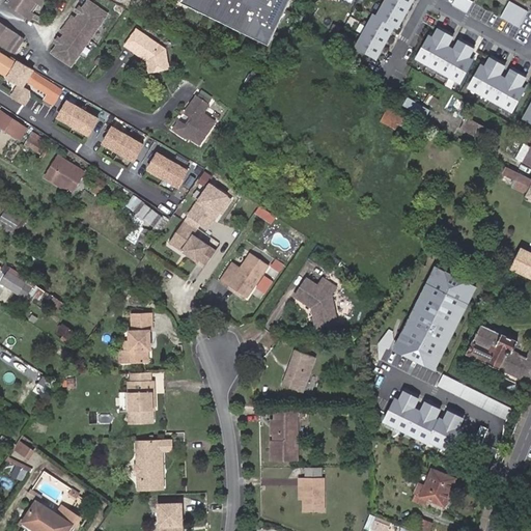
[(11,0),(8,5),(30,20),(31,19),(35,14),(28,8),(32,0),(33,0),(38,3),(40,0),(11,0)]
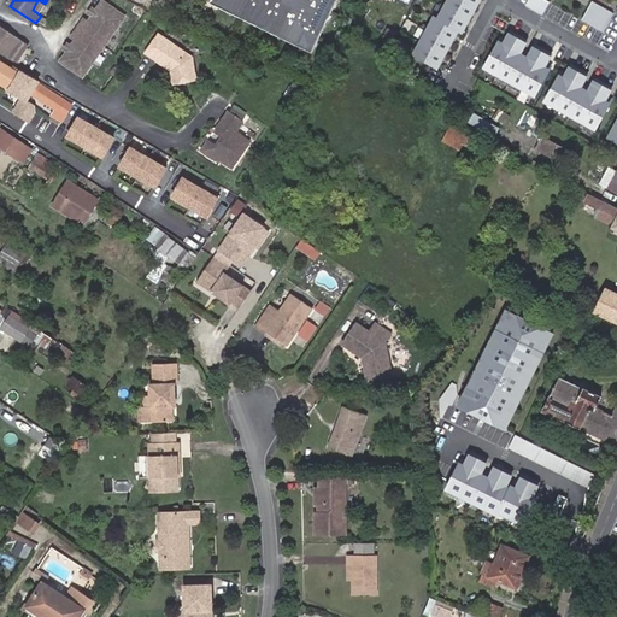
[(221,0),(227,3),(222,11),(250,24),(252,19),(263,25),(260,29),(271,34),(274,30),(295,41),(293,45),(311,53),(324,24),(321,23),(325,11),(330,13),(335,0),(221,0)]
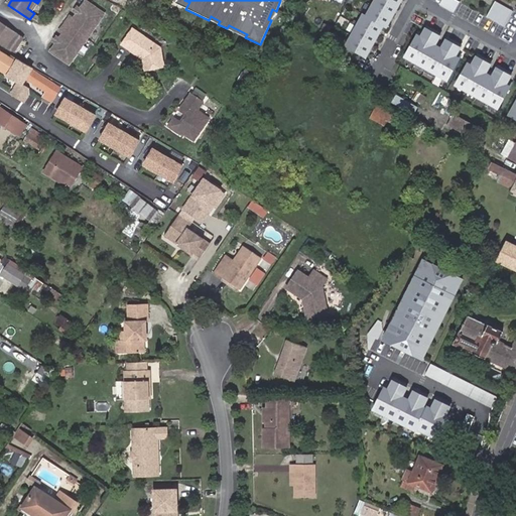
[(402,0),(378,0),(367,21),(383,30),(386,32),(403,0),(402,0)]
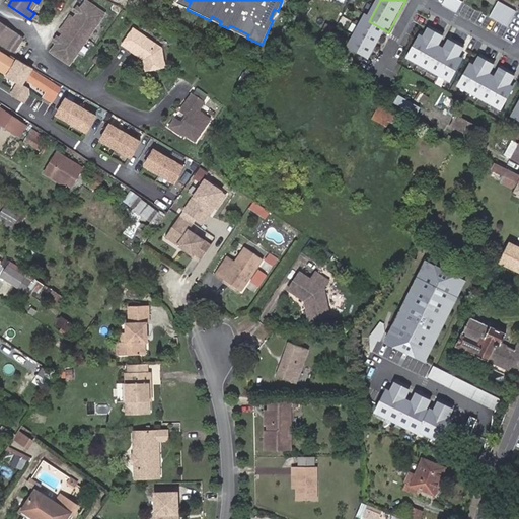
[(463,4),(454,0),(446,0),(443,8),(456,15),(463,4)]
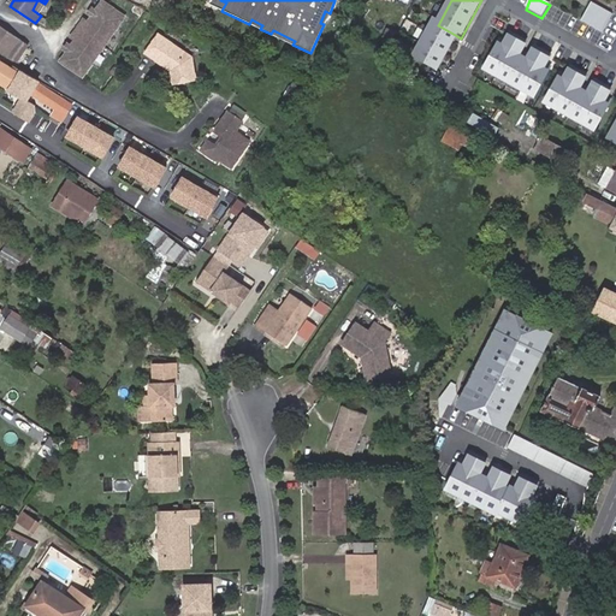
[(101,3),(86,25),(82,23),(70,41),(73,43),(59,66),(81,80),(101,48),(122,16),(101,3)]
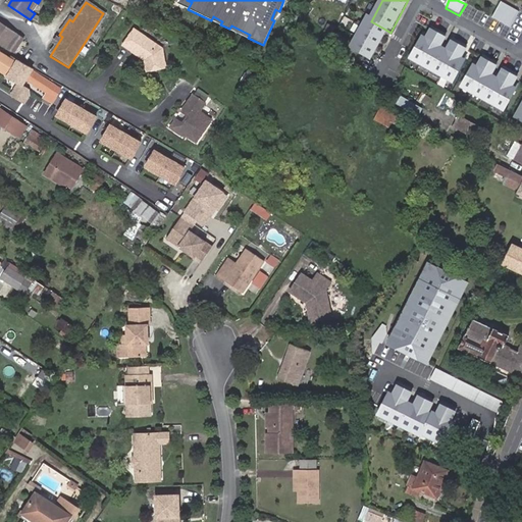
[(499,2),(490,18),(510,29),(518,12),(499,2)]
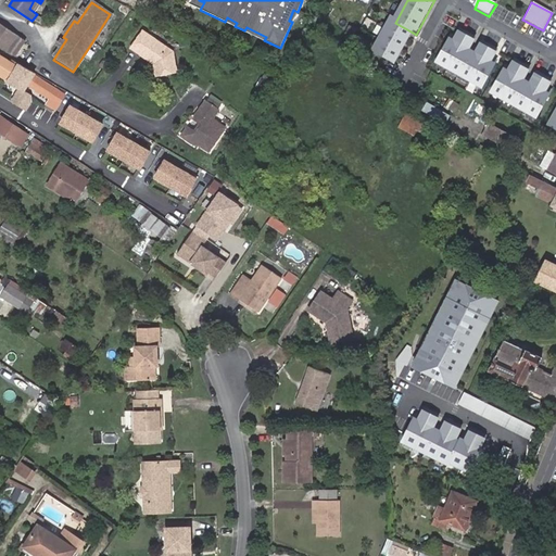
[(413,33),(395,23),(391,22),(373,55),(394,67),(413,33)]
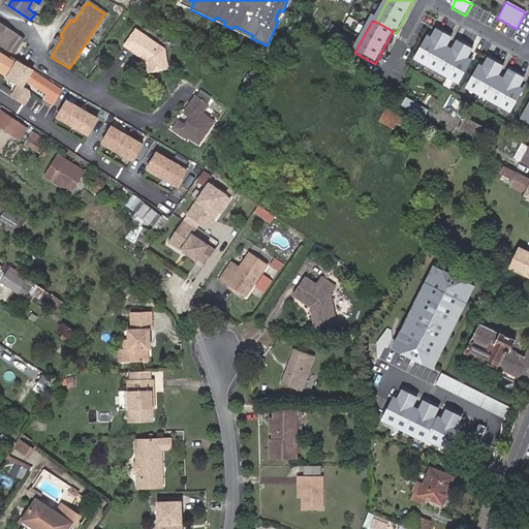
[(0,24),(0,42),(13,53),(23,40),(0,24)]
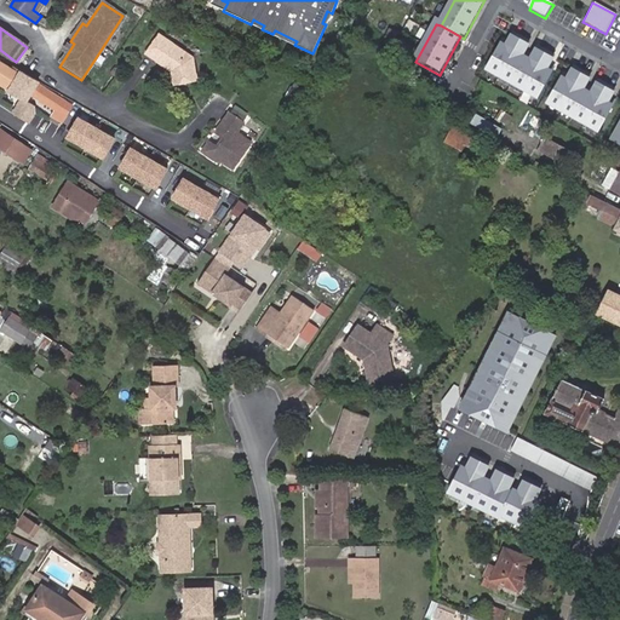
[(297,41),(275,30),(273,34),(294,45),(297,41)]
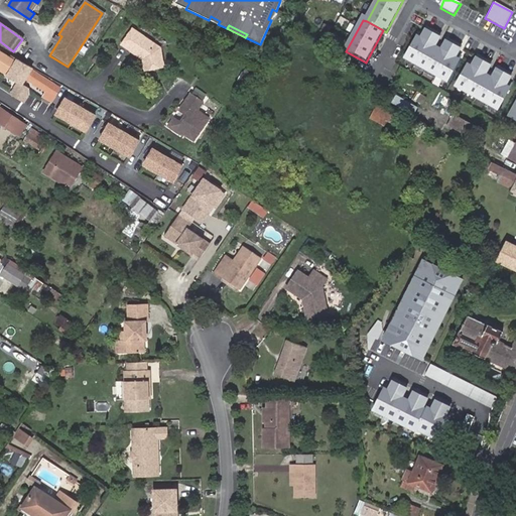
[(323,25),(318,35),(327,38),(331,28),(323,25)]
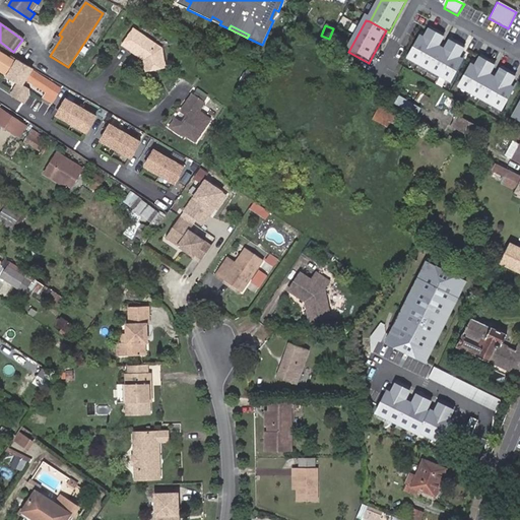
[(509,33),(497,26),(492,37),(504,43),(509,33)]
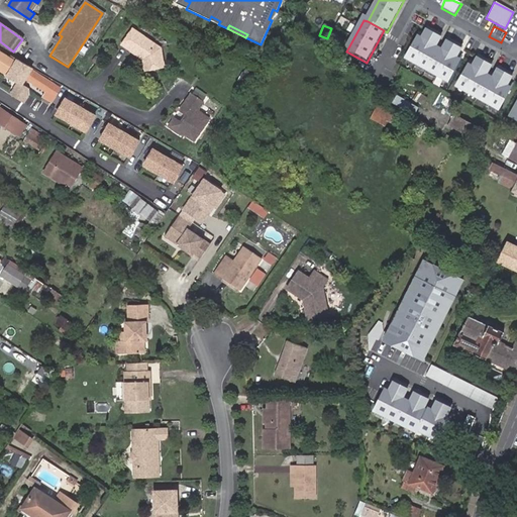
[(344,27),(337,41),(345,45),(352,31),(344,27)]
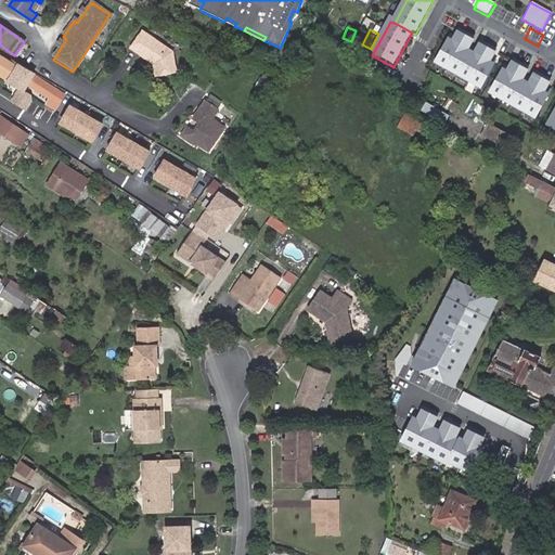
[(173,51),(143,31),(132,48),(154,63),(156,76),(178,73),(173,51)]
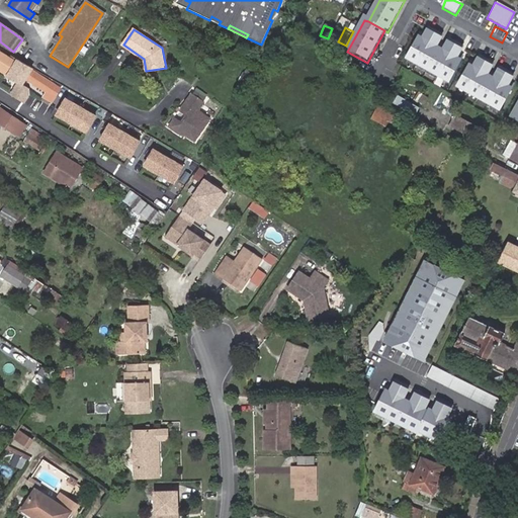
[(429,30),(427,32),(422,40),(418,38),(407,60),(418,66),(435,33),(429,30)]
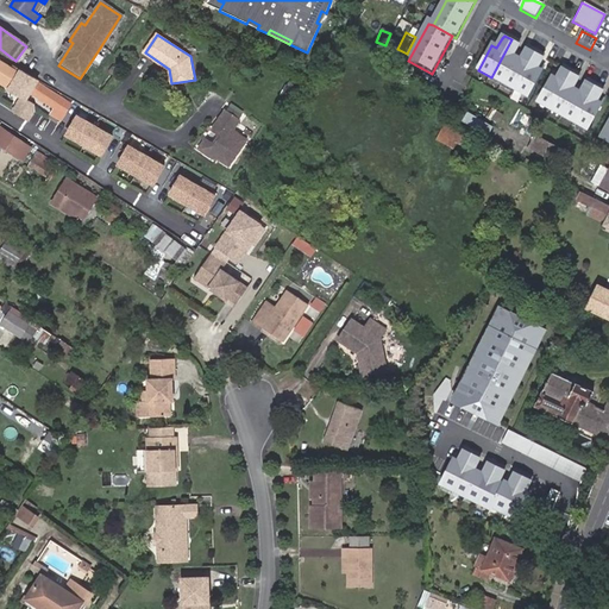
[(520,43),(512,39),(491,77),(503,83),(516,58),(513,56),(520,43)]
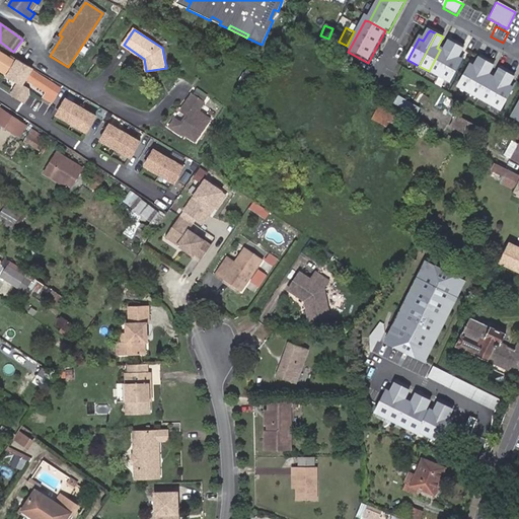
[(383,38),(380,45),(388,49),(392,43),(383,38)]
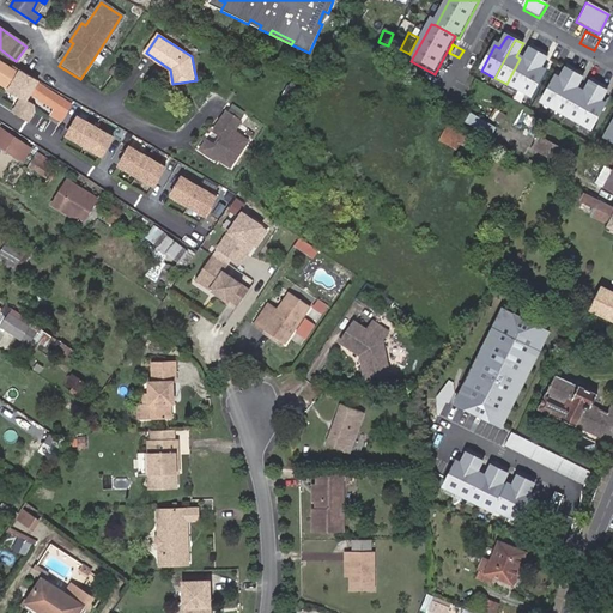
[(547,58),(530,48),(523,61),(520,59),(507,84),(530,98),(545,73),(540,71),(547,58)]
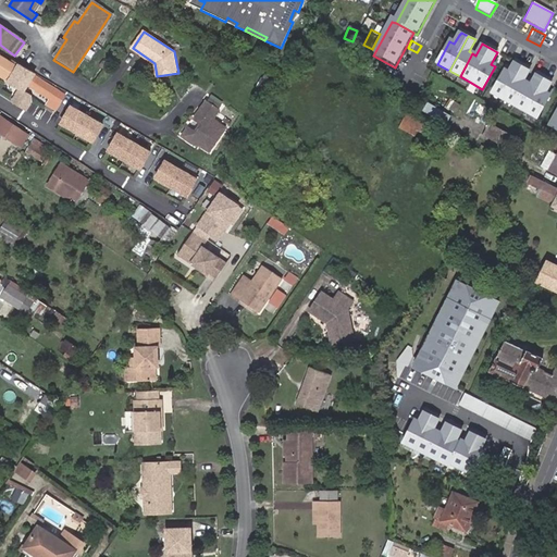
[(16,67),(0,58),(0,75),(1,74),(12,81),(11,83),(22,90),(14,104),(27,112),(31,107),(28,99),(22,96),(26,89),(49,102),(48,104),(56,110),(64,96),(27,74),(29,72),(19,65),(16,67)]
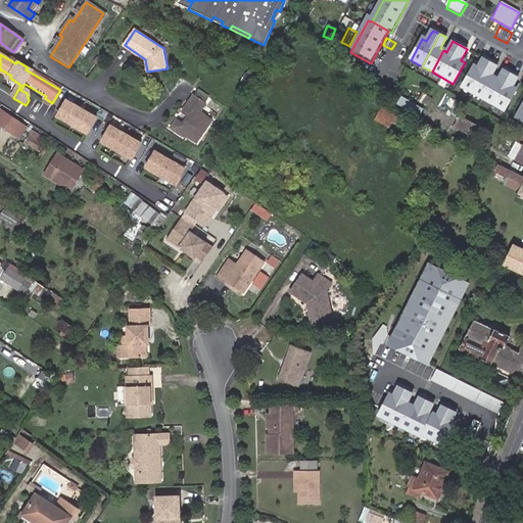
[(497,65),(483,58),(477,69),(474,67),(462,88),(504,112),(516,91),(512,88),(518,78),(505,69),(498,81),(491,77),(497,65)]
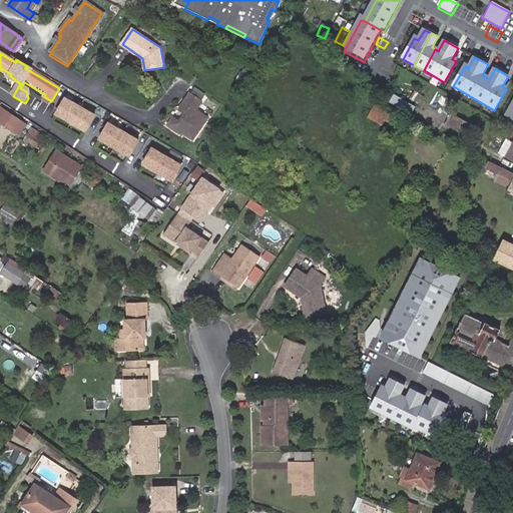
[(167,125),(194,142),(209,118),(196,109),(202,100),(188,92),(178,109),(185,114),(181,121),(173,116),(167,125)]
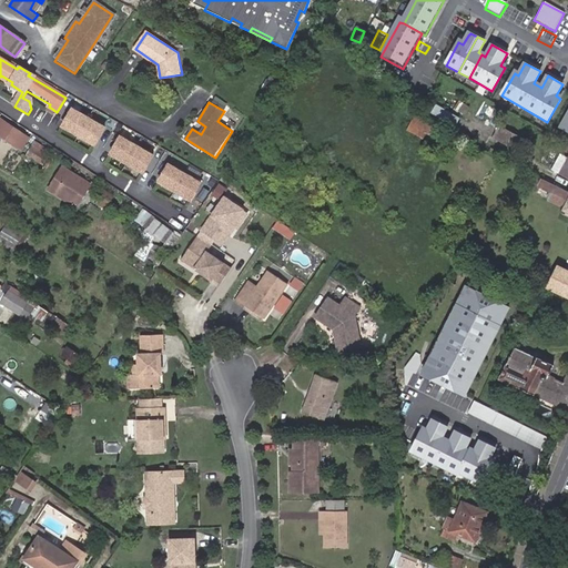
[(103,128),(71,109),(60,127),(93,145),(103,128)]
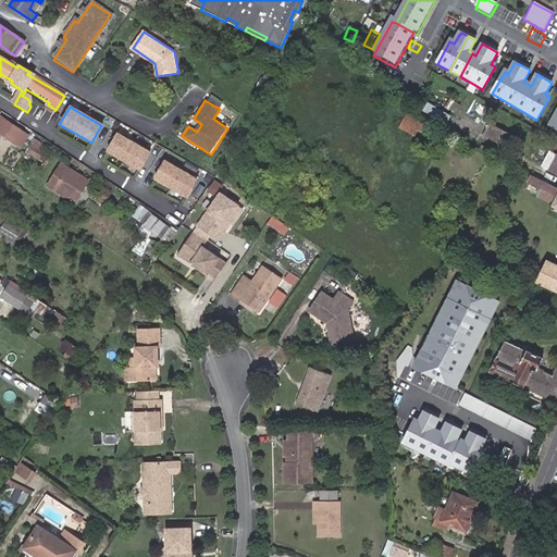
[(0,115),(0,134),(14,144),(22,132),(0,115)]
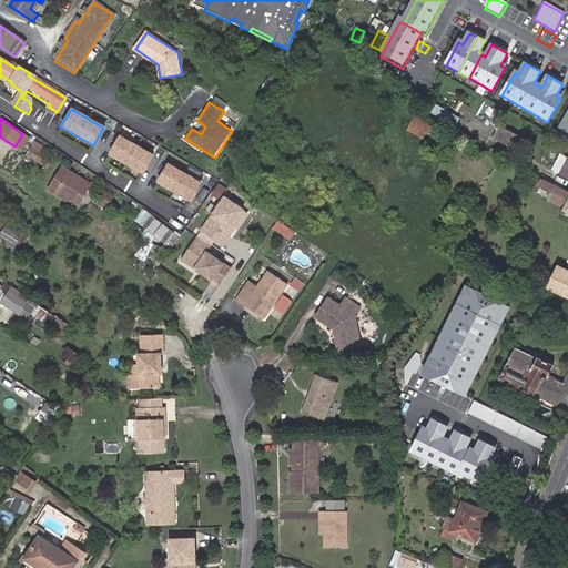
[(408,133),(416,121),(412,119),(405,132),(408,133)]
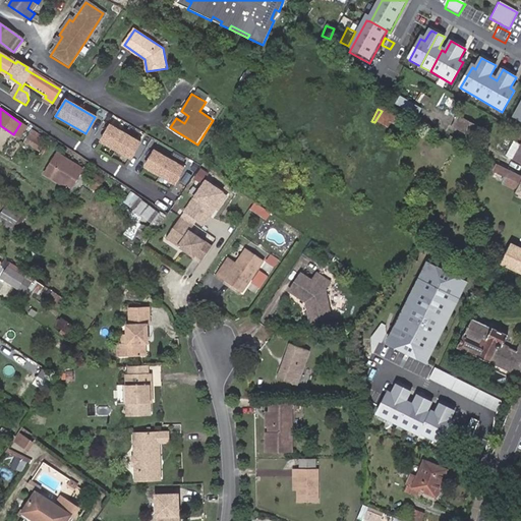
[(393,117),(382,111),(374,122),(387,128),(389,123),(394,126),(397,120),(392,118),(393,117)]
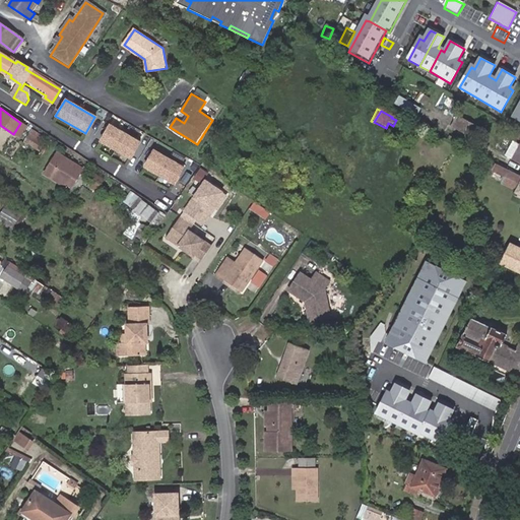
[(459,136),(465,125),(455,120),(449,131),(459,136)]
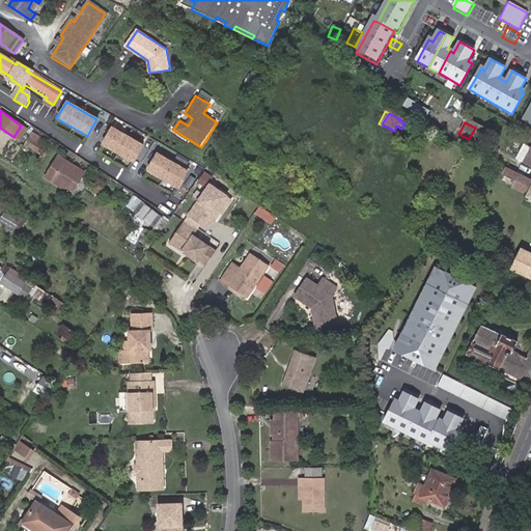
[(21,126),(14,137),(20,141),(28,130),(21,126)]
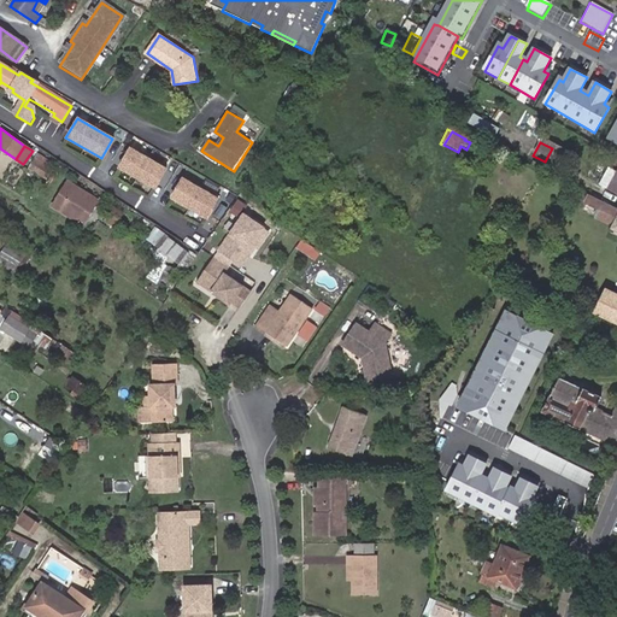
[(164,169),(129,148),(117,168),(153,188),(164,169)]
